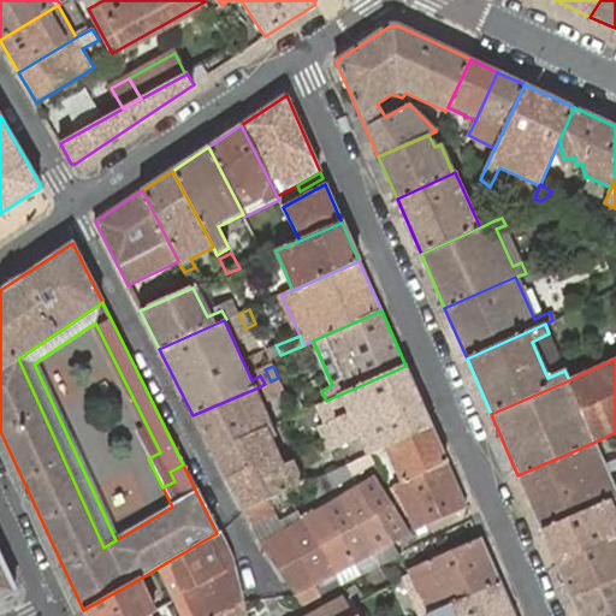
[(406,366),(326,401),(320,403),(329,421),(320,425),(331,449),(363,436),(372,452),(389,445),(432,427),(419,396),(406,366)]
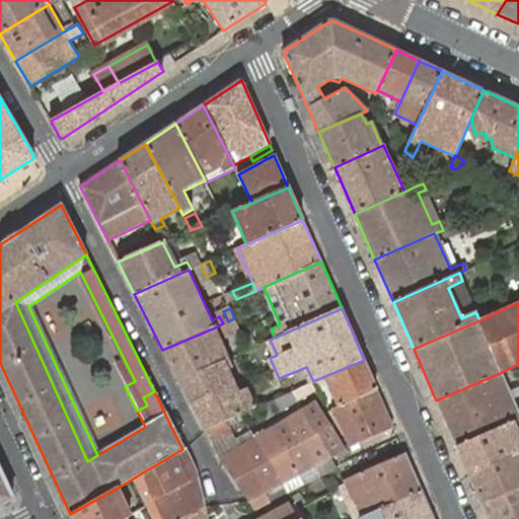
[(235,320),(234,318),(228,321),(231,331),(238,328),(235,320)]
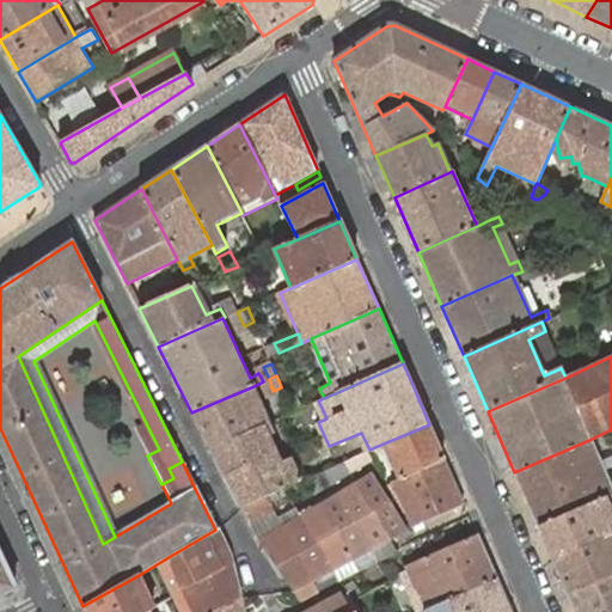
[(254,386),(191,412),(222,476),(243,466),(230,440),(270,422),(254,386)]
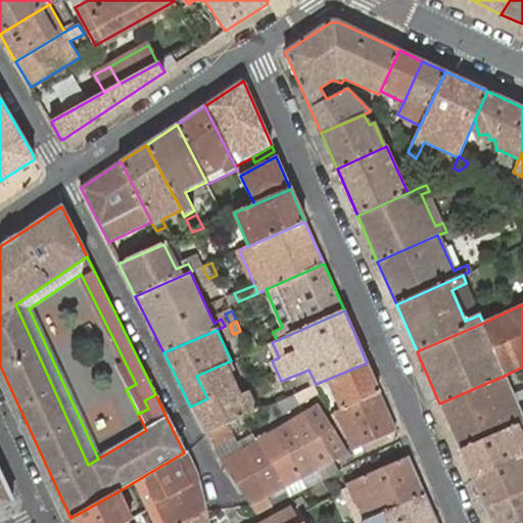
[(207,398),(190,407),(204,434),(228,424),(232,422),(238,419),(245,416),(253,413),(257,411),(249,390),(240,393),(230,370),(234,368),(231,361),(196,376),(207,398)]
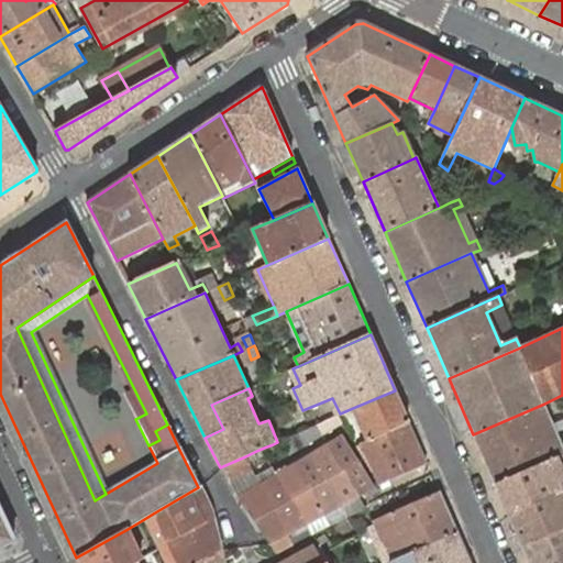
[(409,422),(395,390),(355,407),(370,440),(409,422)]
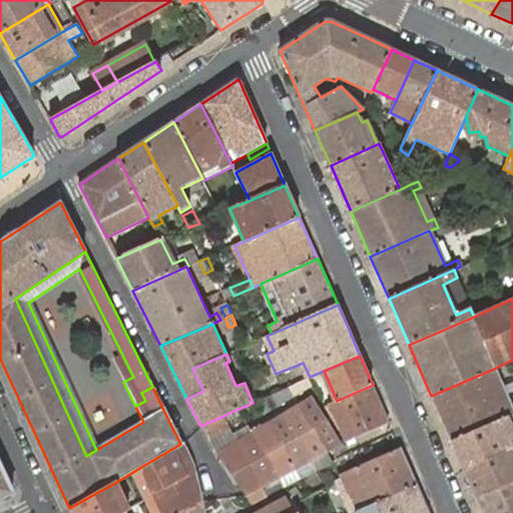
[(431,396),(451,442),(512,414),(512,407),(496,368),(431,396)]
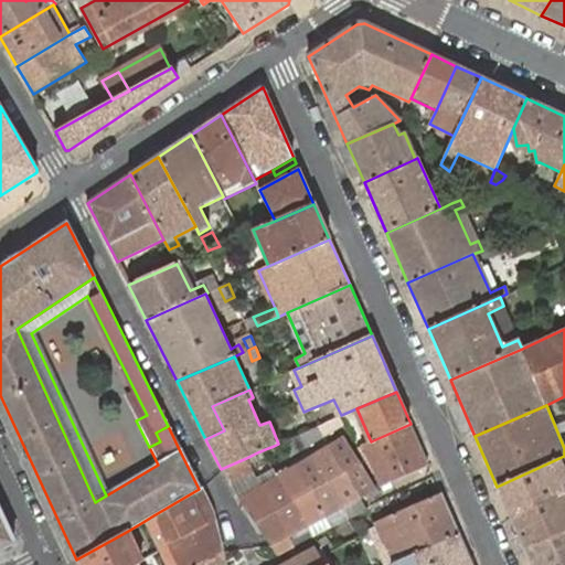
[(344,424),(340,416),(318,426),(323,436),(344,424)]
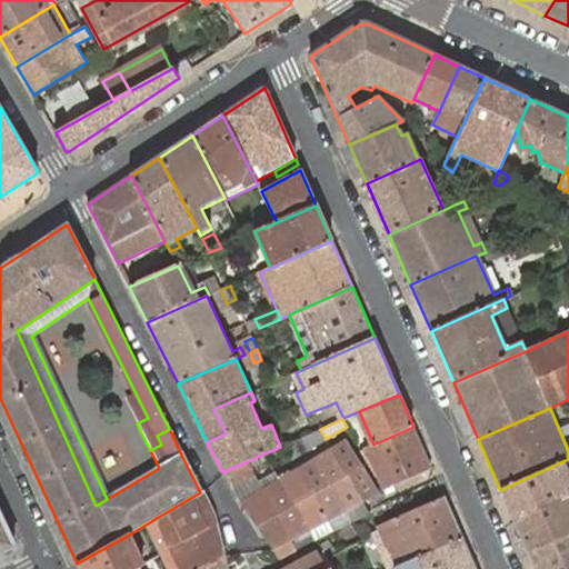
[(431,469),(413,427),(373,445),(367,447),(376,468),(385,488),(431,469)]
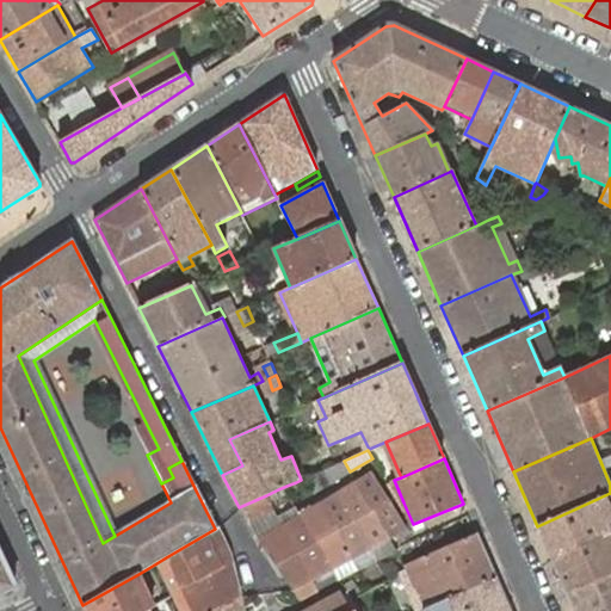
[(350,471),(344,461),(325,469),(332,481),(350,471)]
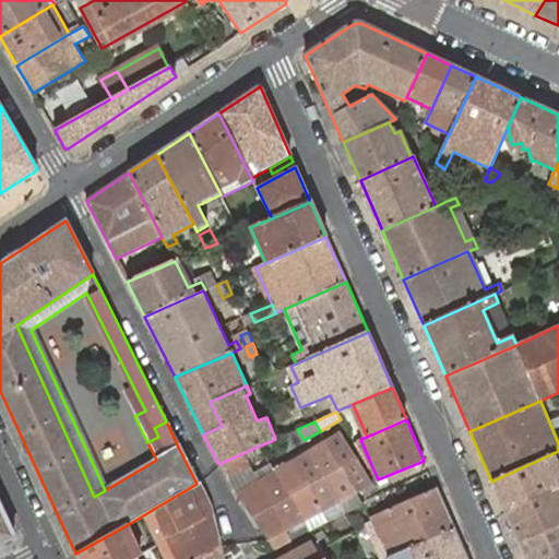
[(297,429),(280,437),(287,451),(304,440),(297,429)]
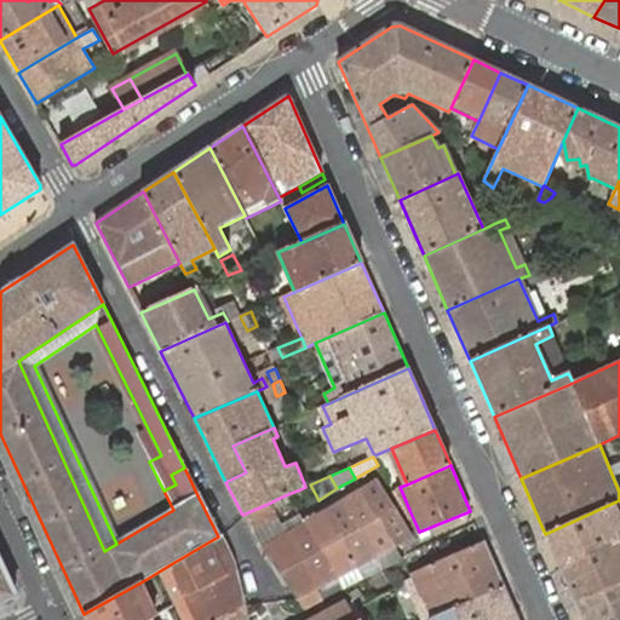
[(396,547),(414,538),(378,477),(360,488),(396,547)]
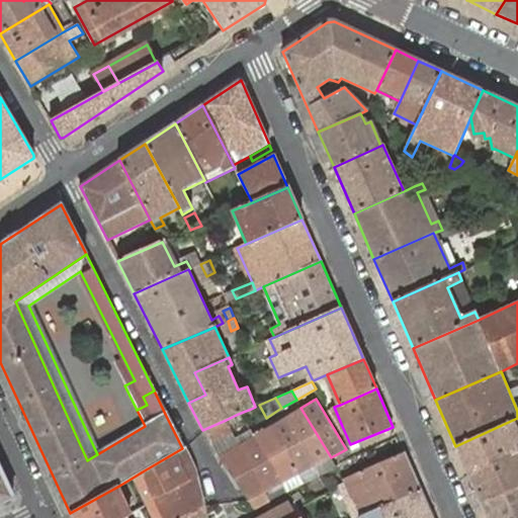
[(342,426),(334,407),(328,409),(339,427),(342,426)]
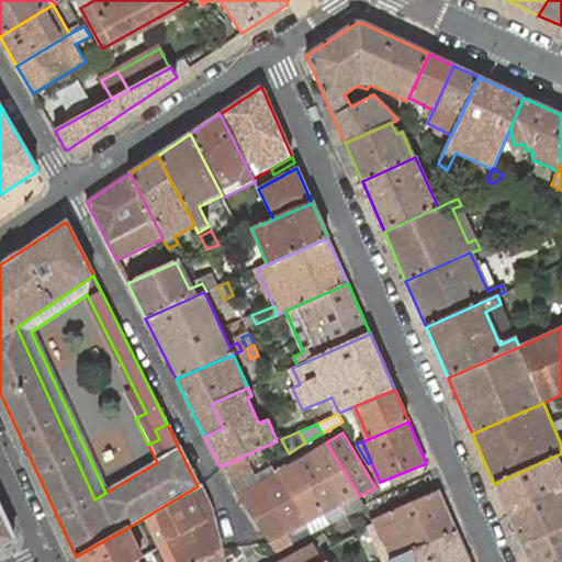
[(341,504),(359,496),(326,442),(311,451),(341,504)]
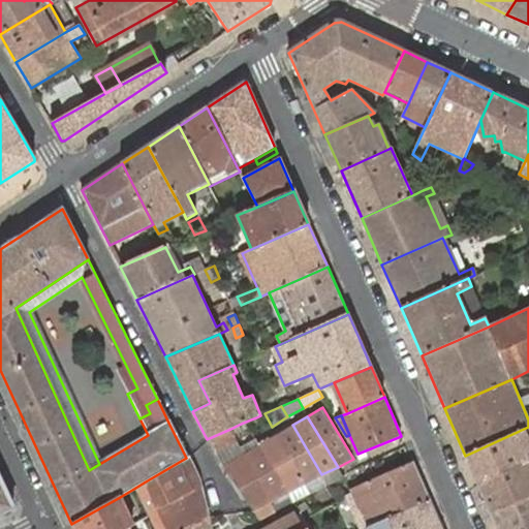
[(258,423),(256,417),(248,421),(251,426),(258,423)]
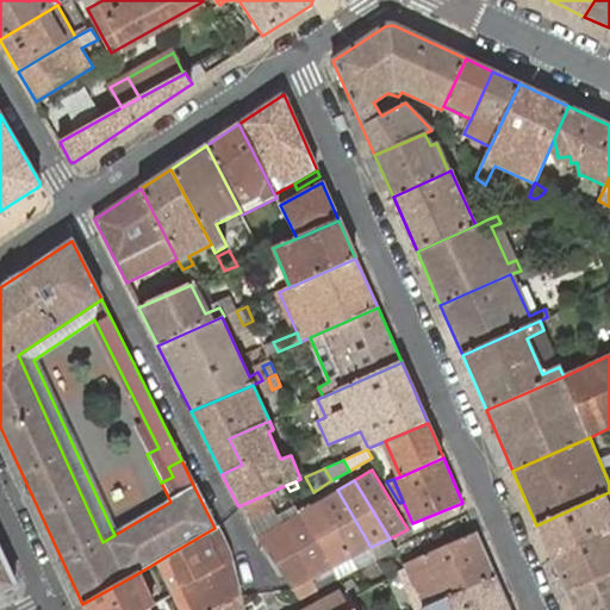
[(290,491),(286,485),(278,489),(280,496),(290,491)]
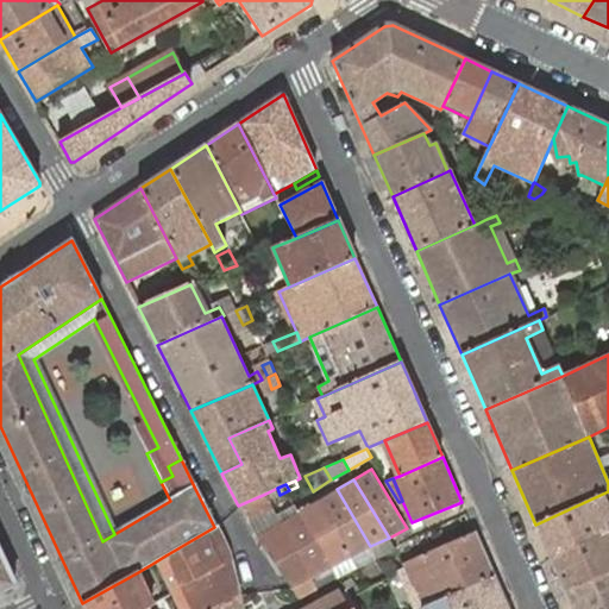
[(351,557),(370,546),(337,489),(318,500),(351,557)]
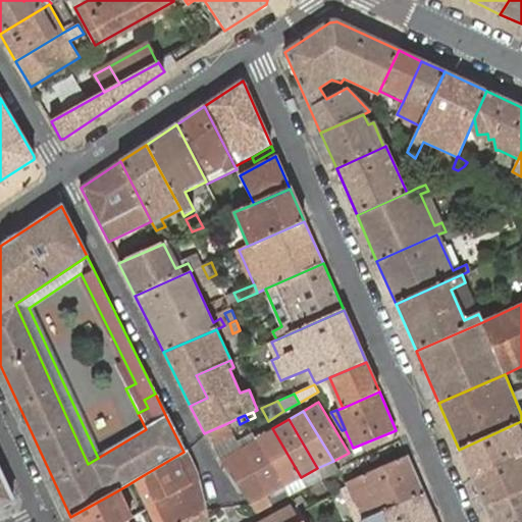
[(521,456),(521,434),(521,435),(521,434),(521,421),(459,450),(472,478),(521,456)]
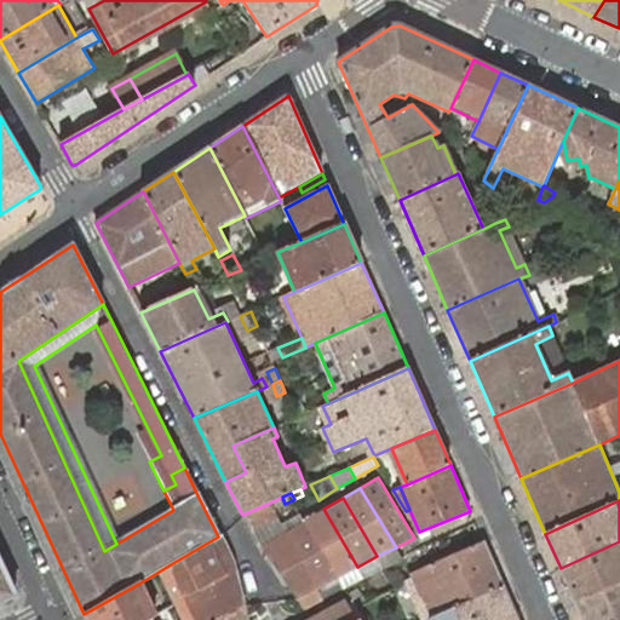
[(294,600),(302,609),(320,600),(315,590),(283,532),(275,517),(273,509),(270,503),(242,515),(250,528),(258,547),(293,598),(294,600)]
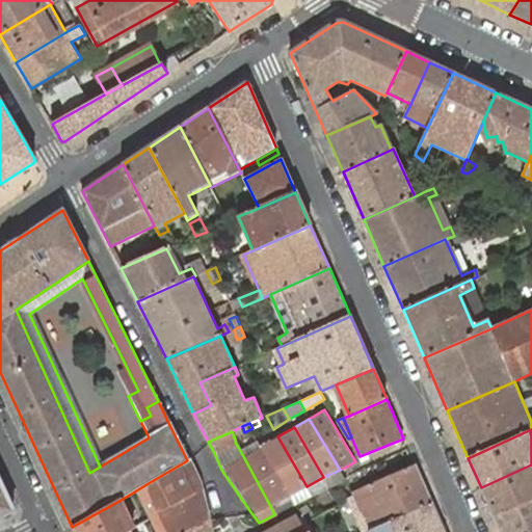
[(262,446),(288,496),(307,486),(277,436),(262,446)]
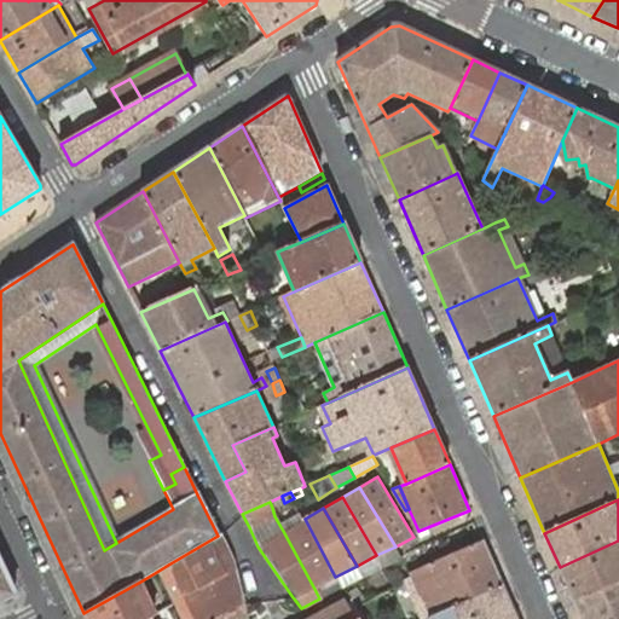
[(283,531),(314,589),(335,577),(305,519),(283,531)]
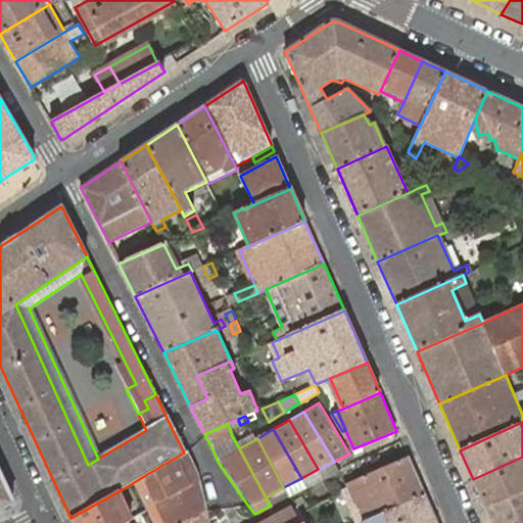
[(154,505),(196,480),(195,474),(184,453),(142,477),(154,505)]
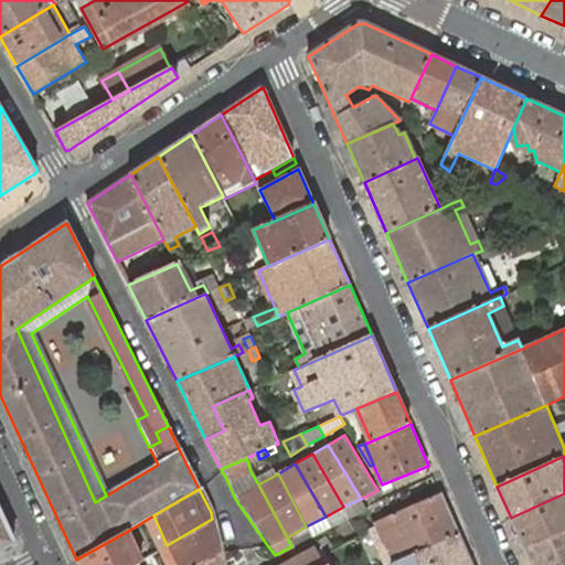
[(361,499),(365,507),(383,497),(377,490),(361,499)]
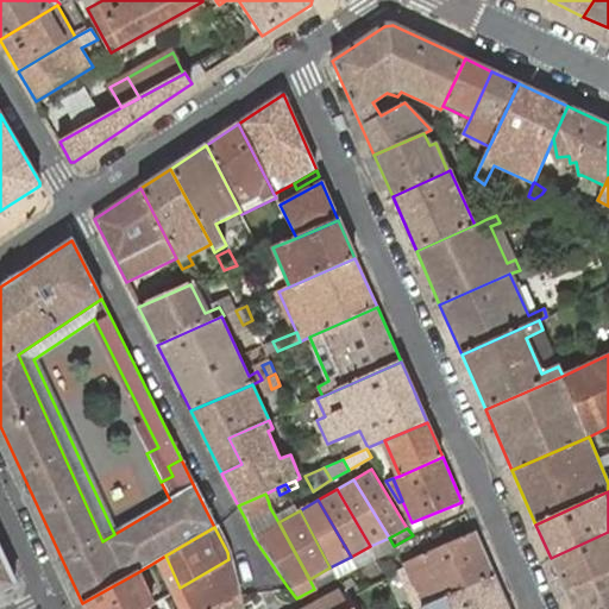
[(495,576),(475,532),(403,563),(405,566),(420,600),(425,597),(428,604),(495,576)]
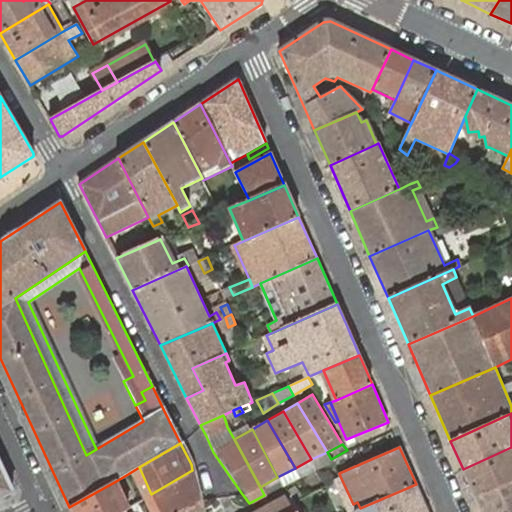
[(511,447),(463,469),(475,496),(511,480),(511,447)]
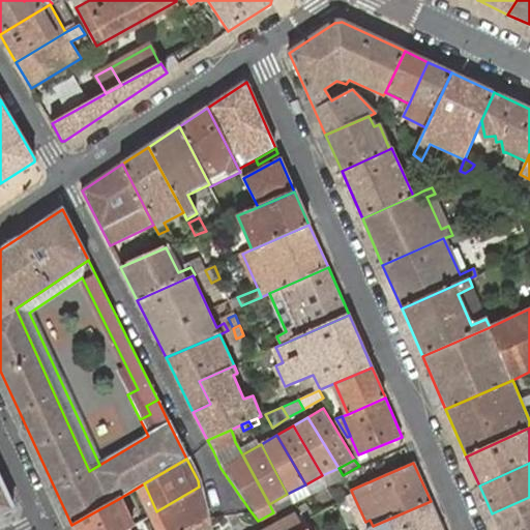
[(327,483),(343,475),(339,468),(322,475),(327,483)]
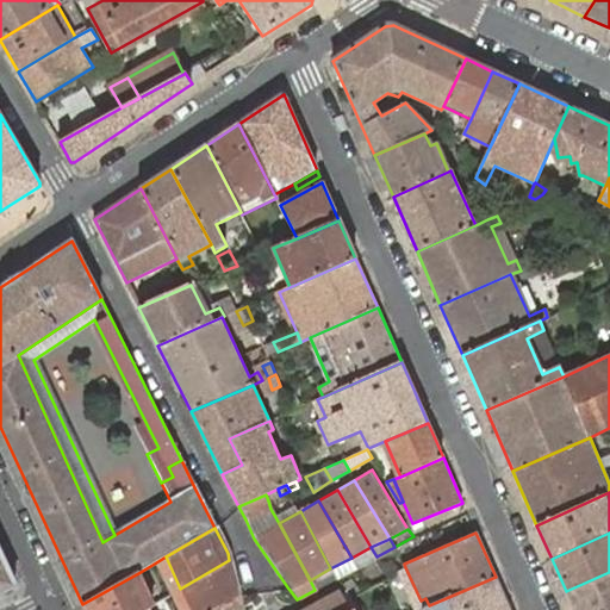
[(352,558),(358,567),(377,556),(371,547),(352,558)]
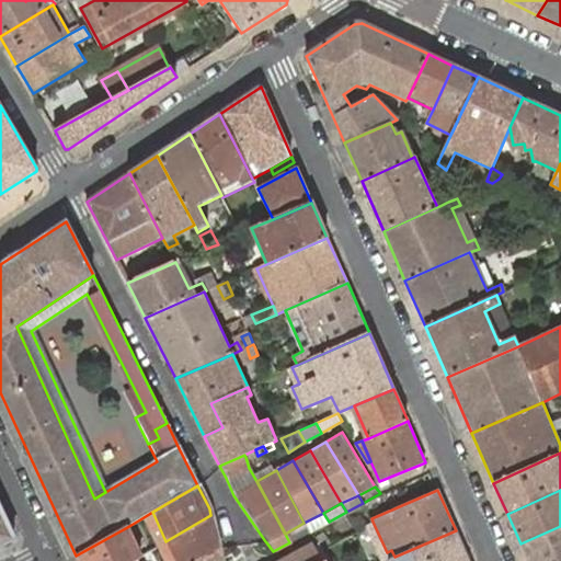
[(0,547),(14,540),(0,507),(0,547)]
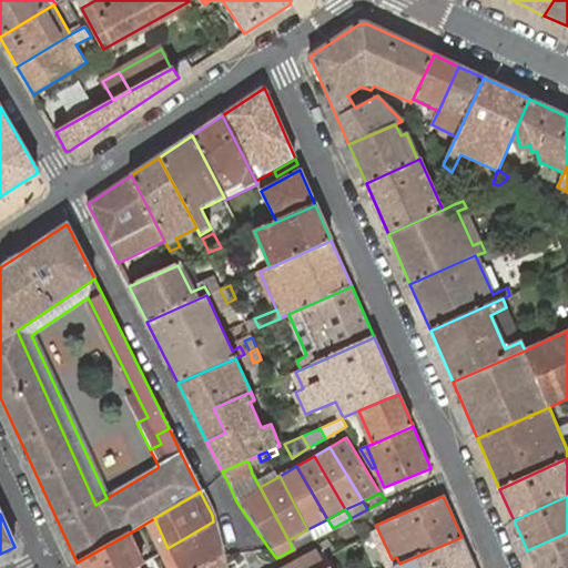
[(307,529),(313,538),(333,528),(327,519),(307,529)]
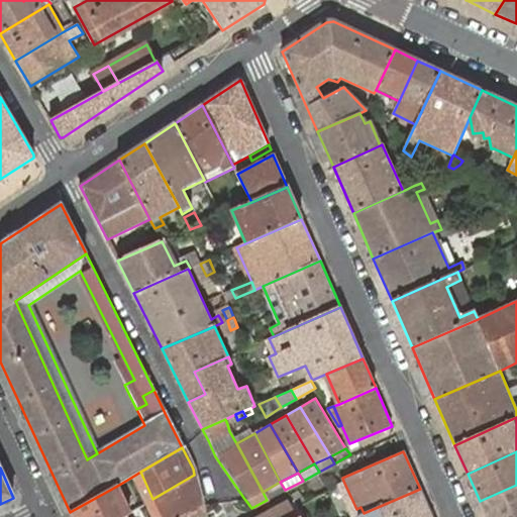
[(181,516),(201,505),(194,475),(152,499),(149,502),(152,507),(156,516),(181,516)]
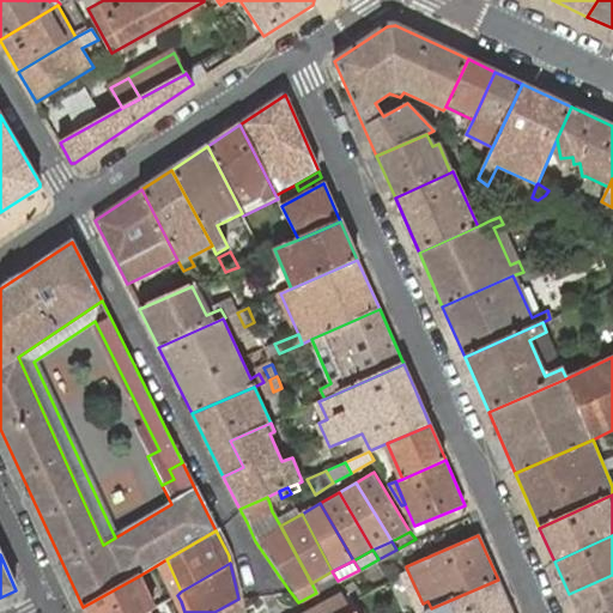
[(311,583),(316,593),(338,581),(332,571),(311,583)]
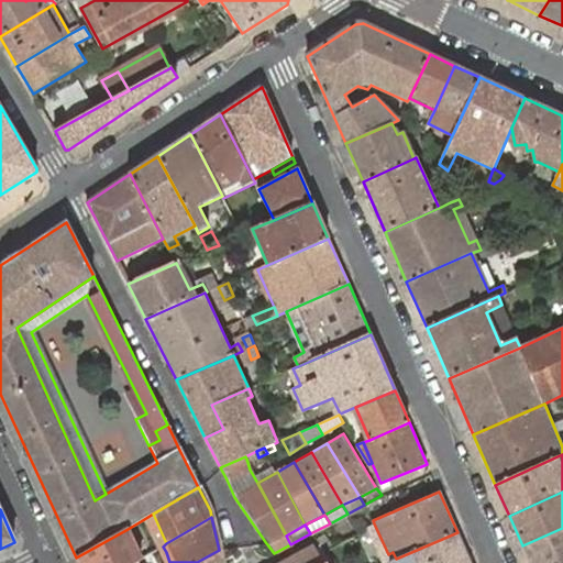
[(562,562),(562,528),(522,545),(530,562),(562,562)]
